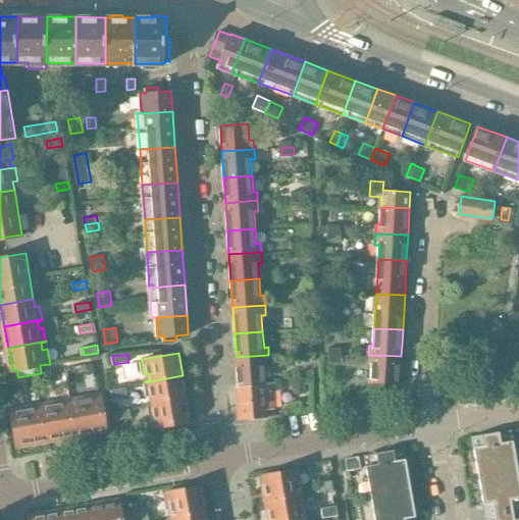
[(268,355),(237,357),(237,359),(238,384),(239,384),(266,383),(265,367),(269,366),(268,355)]
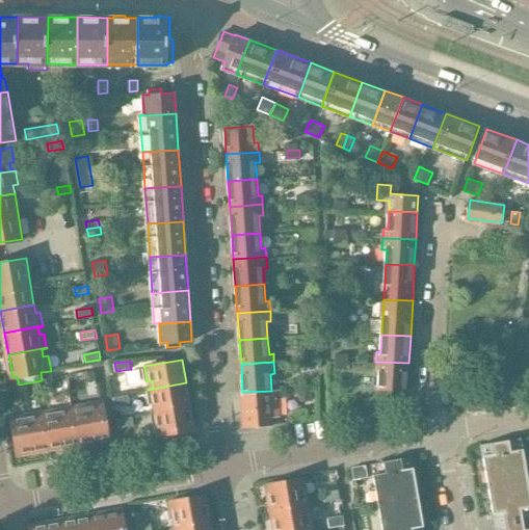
[(408,363),(375,362),(375,372),(379,372),(378,389),(407,390),(408,363)]
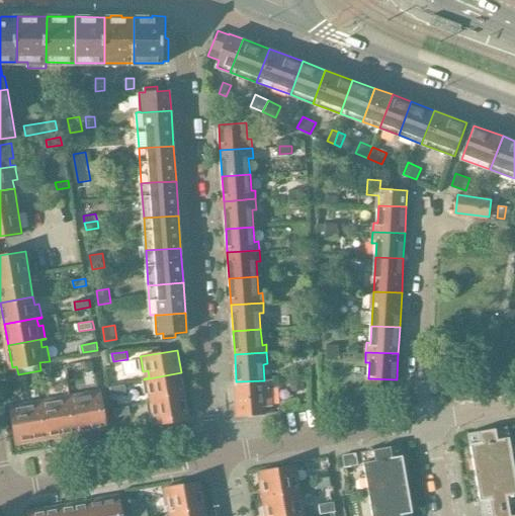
[(86,362),(88,374),(95,373),(93,360),(86,362)]
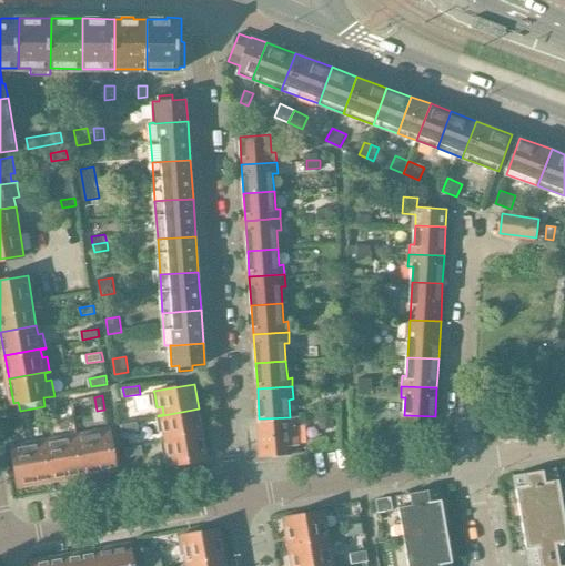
[(199,408),(158,416),(159,417),(161,431),(167,430),(168,437),(162,438),(162,440),(203,432),(199,408)]
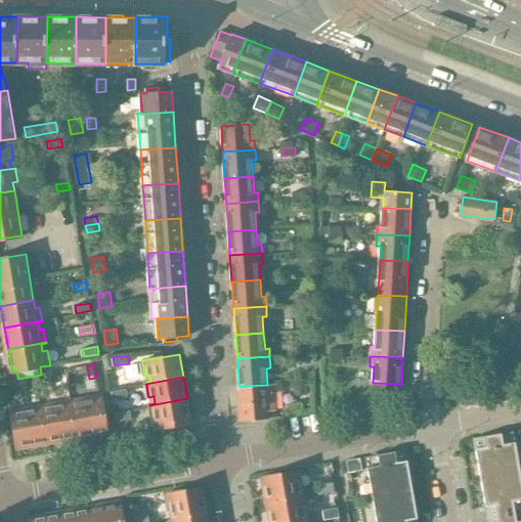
[(274,384),(267,385),(240,386),(239,386),(236,386),(237,406),(241,406),(242,420),(270,418),(269,410),(276,409),(274,384)]
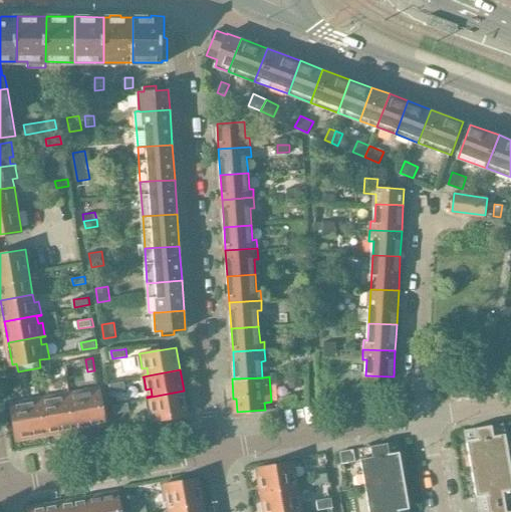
[(110,384),(112,392),(126,389),(125,380),(110,384)]
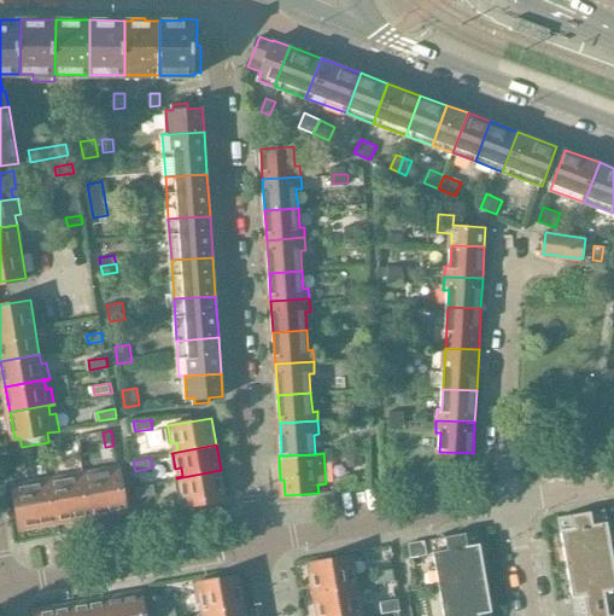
[(121,468),(85,474),(92,516),(128,509),(121,468)]
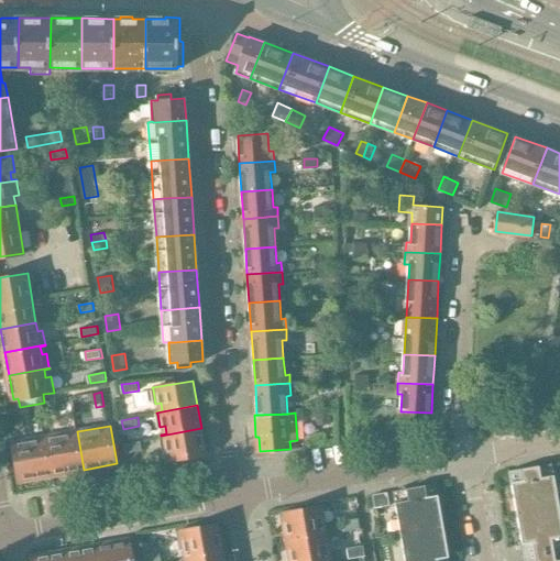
[(201,428),(161,436),(161,437),(162,437),(164,450),(168,449),(171,460),(206,454),(201,428)]
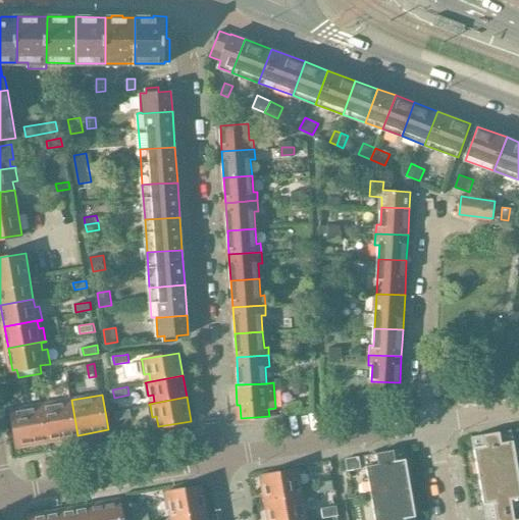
[(71,400),(42,405),(48,440),(78,435),(71,400)]
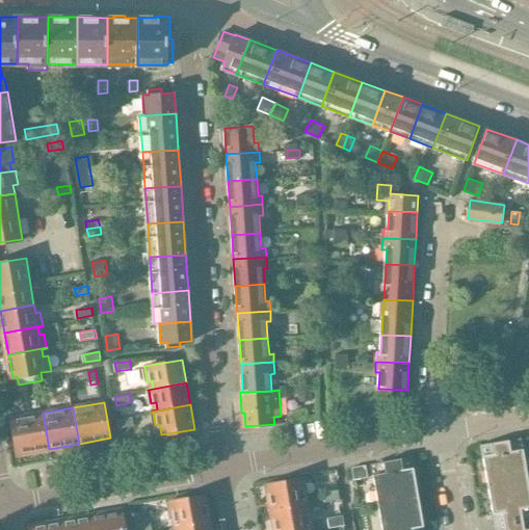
[(19,454),(49,449),(43,413),(12,418),(19,454)]
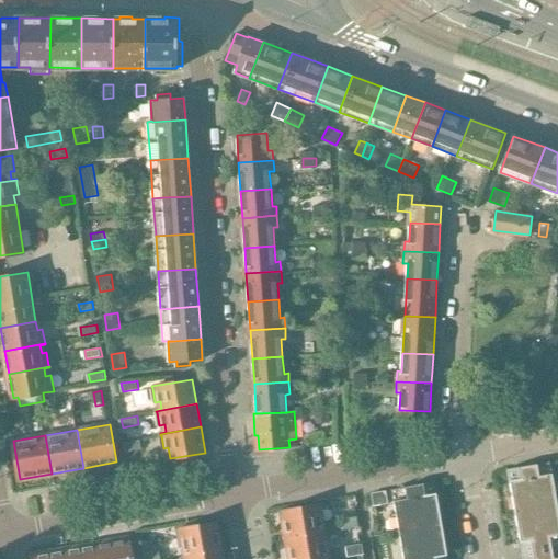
[(125,442),(126,451),(143,447),(140,440),(125,442)]
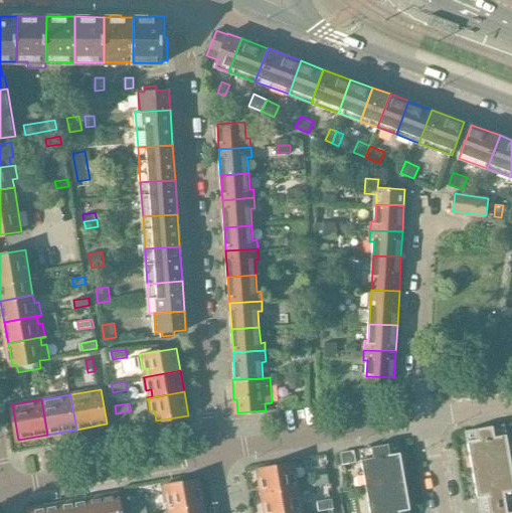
[(467,430),(474,469),(511,463),(511,457),(506,423),(467,430)]
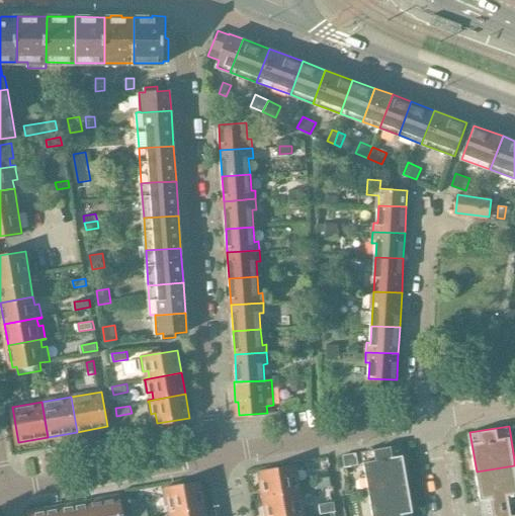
[(362,451),(369,490),(409,484),(402,444),(362,451)]
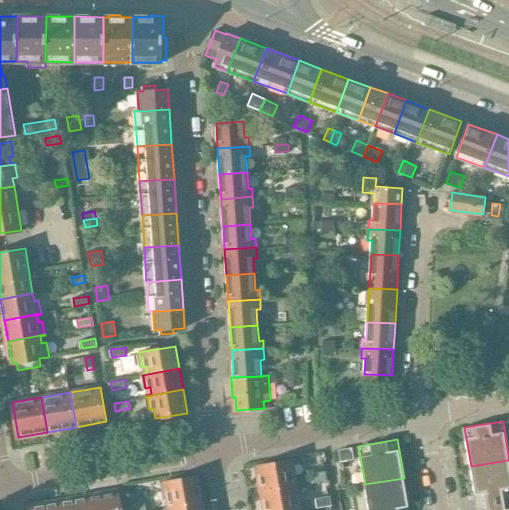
[(355,459),(353,447),(340,449),(342,461),(355,459)]
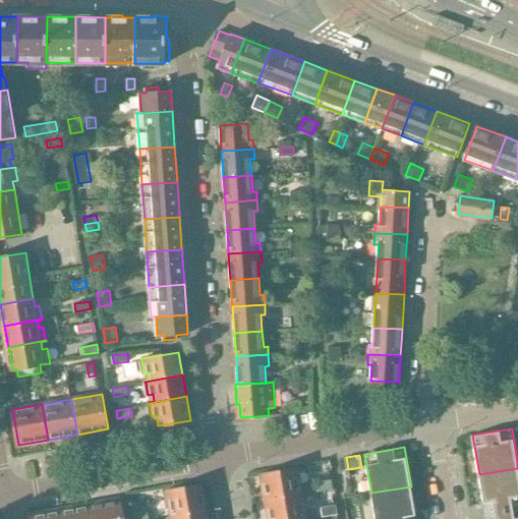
[(263,474),(267,501),(302,495),(298,468),(263,474)]
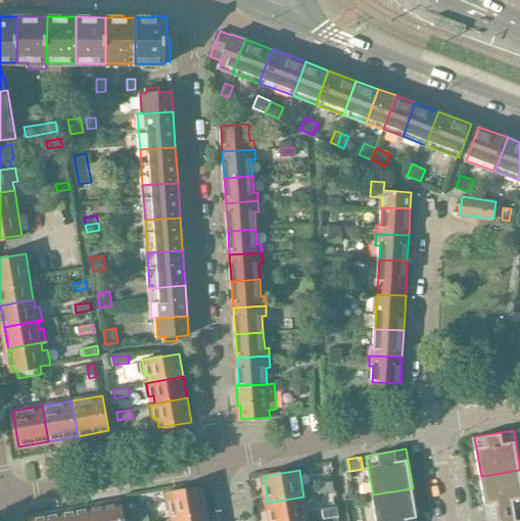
[(519,470),(481,476),(487,515),(519,509),(519,470)]
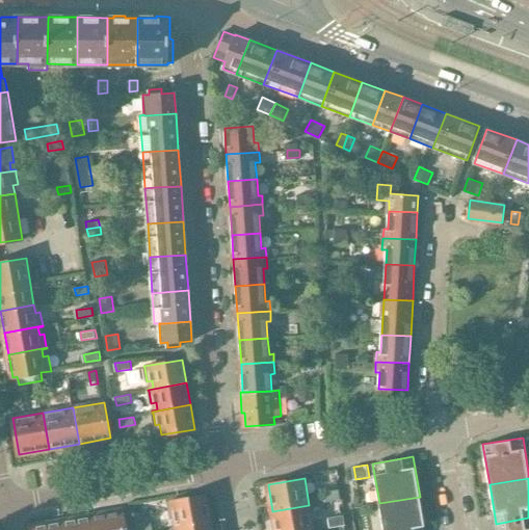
[(340,489),(324,492),(325,501),(341,499),(340,489)]
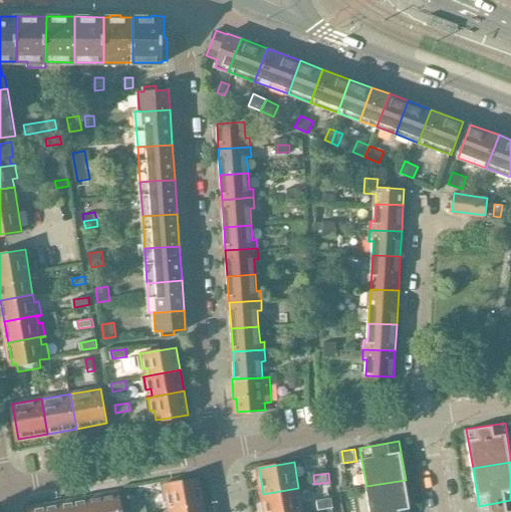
[(163,487),(165,501),(170,500),(171,508),(166,509),(167,511),(204,505),(199,478),(162,485),(163,487)]
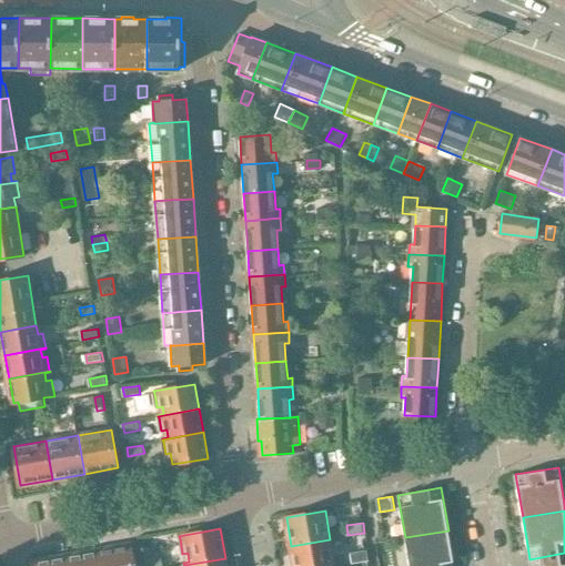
[(454,565),(449,531),(405,537),(410,565),(454,565)]
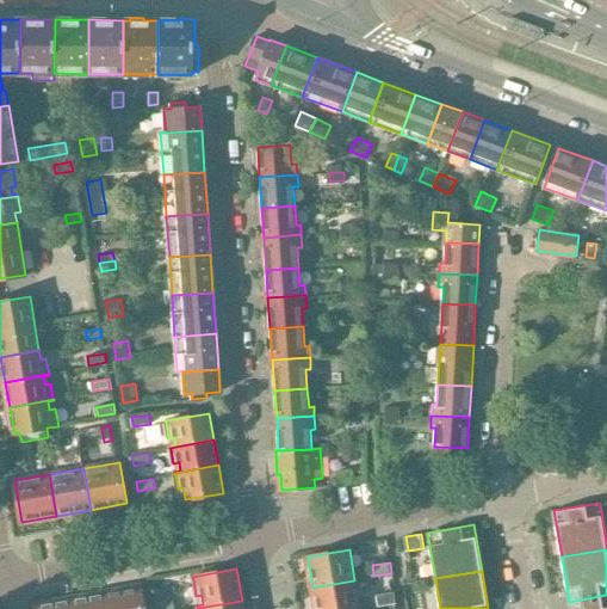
[(359,608),(354,580),(313,588),(316,608),(359,608)]
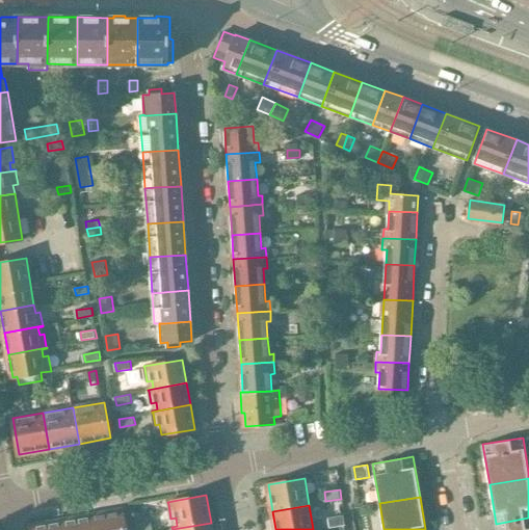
[(126,529),(123,509),(91,515),(94,529),(126,529)]
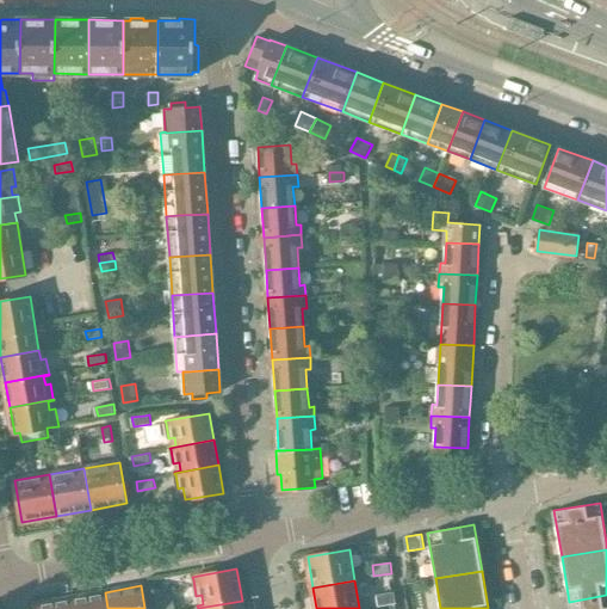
[(395,591),(377,595),(379,606),(397,602),(395,591)]
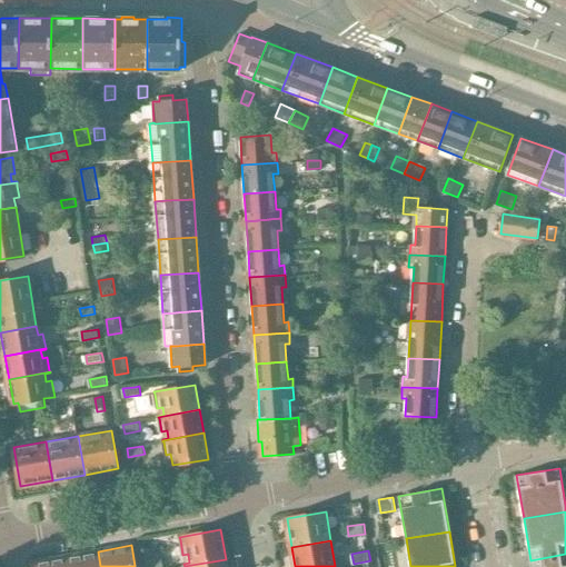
[(100,566),(98,551),(66,557),(67,566),(100,566)]
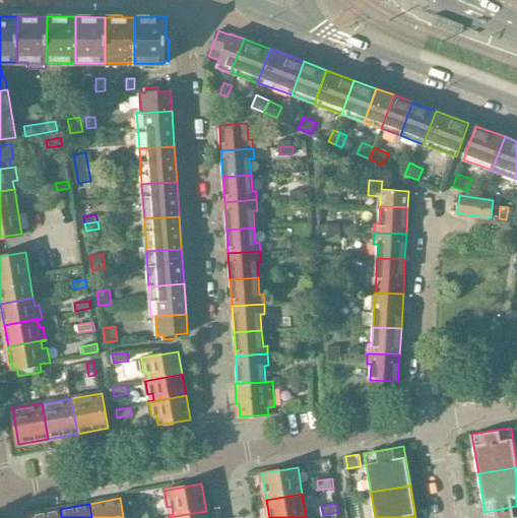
[(516,506),(485,512),(486,517),(516,517),(516,506)]
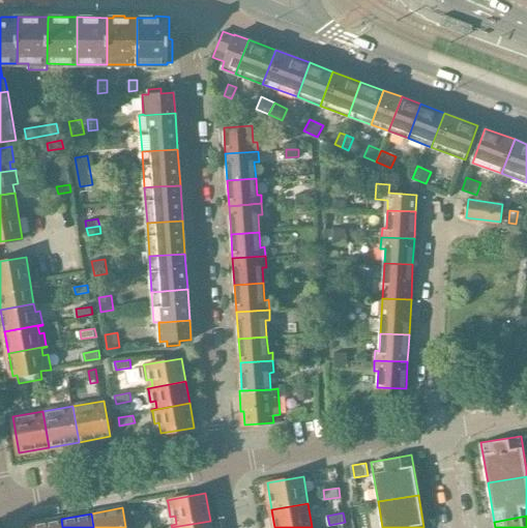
[(31,527),(62,527),(61,519),(31,524),(31,527)]
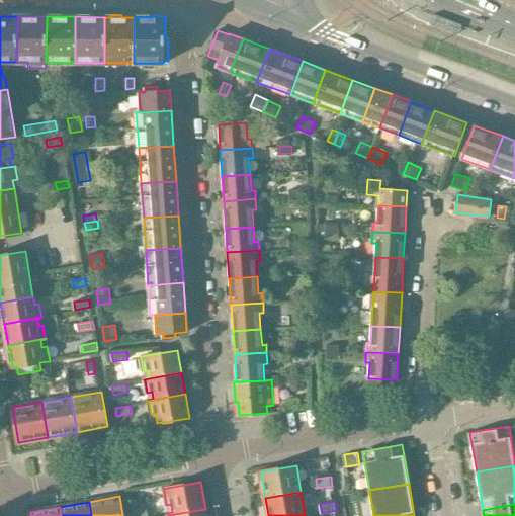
[(149,515),(148,507),(134,510),(134,515),(149,515)]
